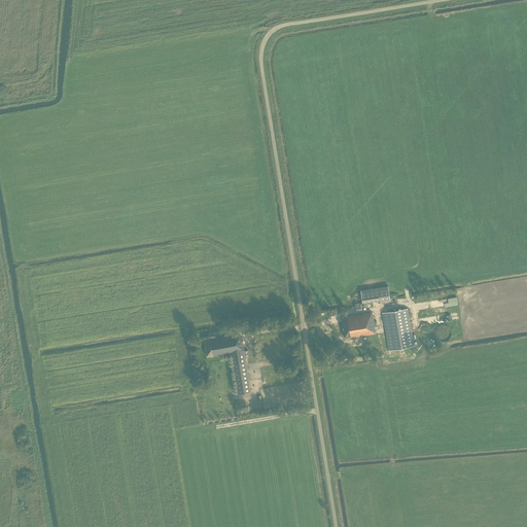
[(390,300),(388,286),(360,290),(362,303),(381,301),(381,302),(390,300)]
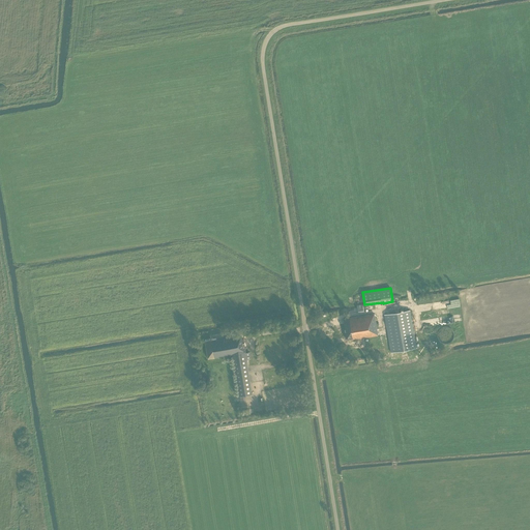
[(416,348),(410,311),(384,315),(391,353),(416,348)]
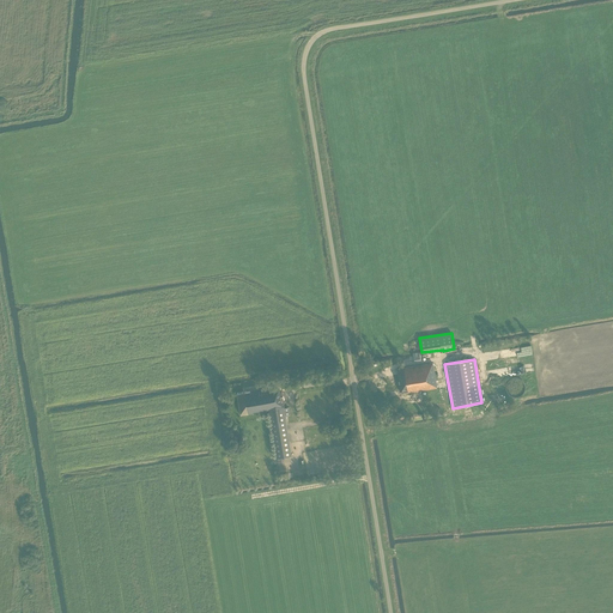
[(437,388),(432,363),(398,369),(401,394),(437,388)]
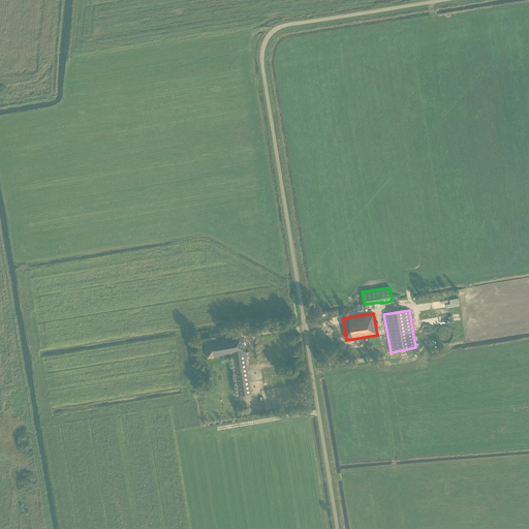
[(444,343),(445,343),(446,343),(447,343),(447,342),(448,342),(449,342),(450,341),(452,340),(452,339),(453,339),(453,338),(453,337),(453,336),(454,336),(454,335),(454,334),(453,333),(453,332),(453,331),(452,331),(452,330),(450,329),(450,328),(449,328),(448,328),(448,327),(447,327),(446,327),(445,327),(444,327),(443,327),(442,327),(441,327),(440,328),(439,329),(438,330),(438,331),(437,331),(437,332),(437,333),(437,334),(436,334),(436,335),(437,336),(437,337),(437,338),(437,339),(438,339),(438,340),(439,340),(439,341),(440,341),(440,342),(441,342),(442,343),(443,343),(444,343)]
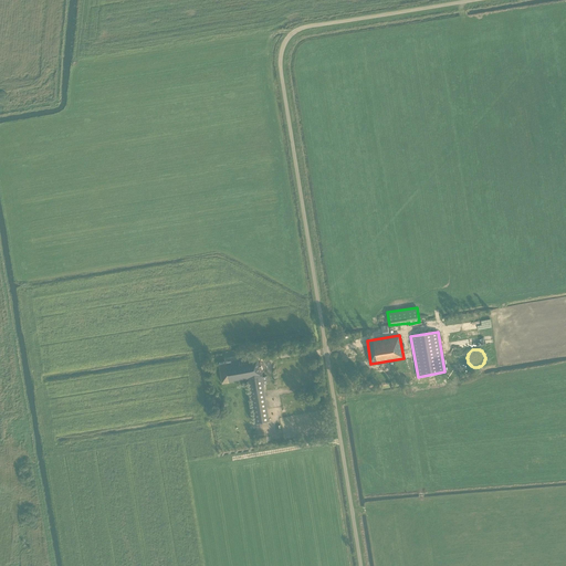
[(259,362),(258,357),(219,363),(222,384),(248,379),(249,383),(255,422),(270,420),(263,380),(262,377),(260,362),(259,362)]
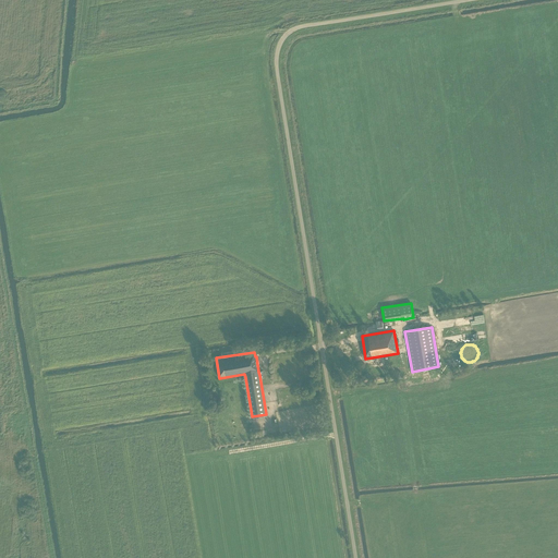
[(278,402),(280,409),(300,404),(299,398),(278,402)]
